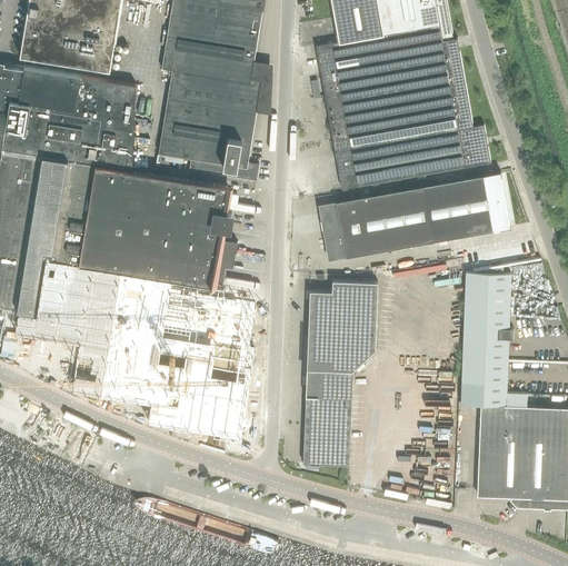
[(109,72),(113,47),(115,36),(120,0),(172,0),(167,36),(166,36),(163,49),(165,49),(161,71),(172,72),(158,156),(191,161),(189,172),(190,172),(190,171),(255,182),(255,184),(258,167),(251,166),(247,165),(256,113),(256,112),(257,102),(258,101),(261,81),(250,79),(251,73),(252,67),(253,63),(261,15),(262,15),(263,0),(28,0),(19,58),(109,72)]
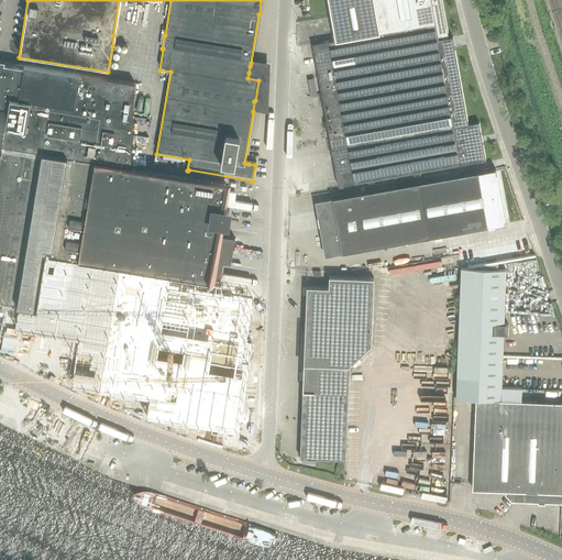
[(353,186),(354,190),(460,172),(459,167),(484,163),(477,125),(467,128),(453,51),(451,41),(448,41),(440,0),(327,0),(334,43),(311,47),(337,189),(353,186)]
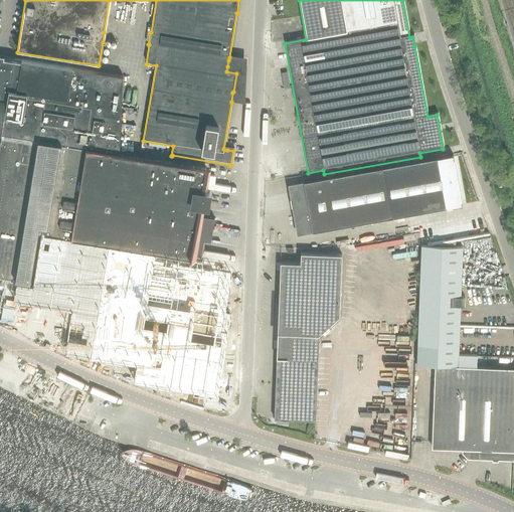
[(0,279),(1,280),(22,283),(27,250),(34,252),(39,220),(47,166),(49,158),(51,144),(119,155),(122,78),(39,64),(20,62),(20,64),(3,61),(3,58),(0,57),(0,279)]
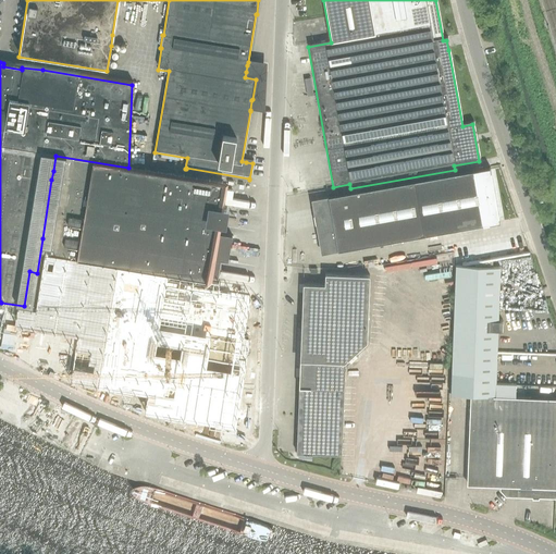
[(62,181),(50,256),(49,259),(51,260),(51,262),(81,267),(81,269),(217,291),(218,283),(217,283),(220,263),(227,265),(231,238),(213,235),(215,223),(224,224),(225,218),(226,211),(218,210),(222,184),(65,159),(63,173),(53,171),(51,180),(62,181)]
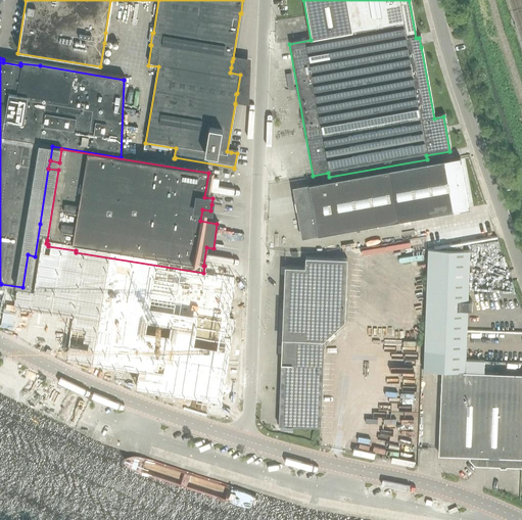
[(330,183),(307,187),(291,190),(300,241),(317,238),(468,210),(459,159),(428,166),(427,159),(329,177),(330,183)]
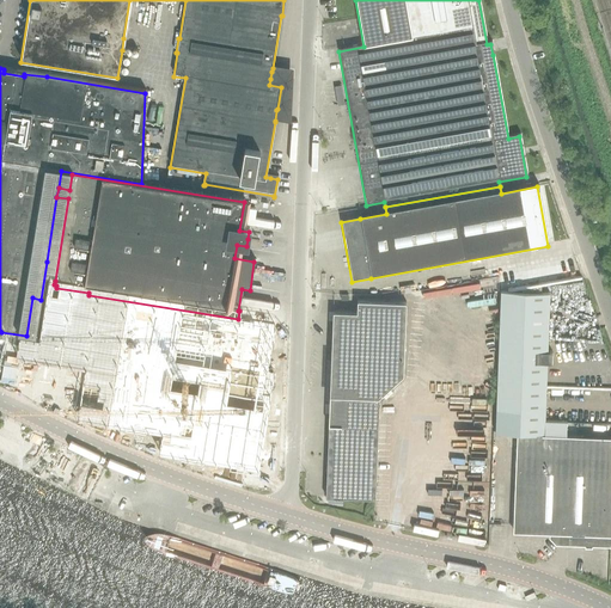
[(19,338),(16,360),(81,370),(73,422),(162,436),(158,456),(258,473),(275,378),(268,376),(275,329),(238,323),(238,319),(89,295),(54,289),(53,292),(48,290),(40,342),(19,338)]
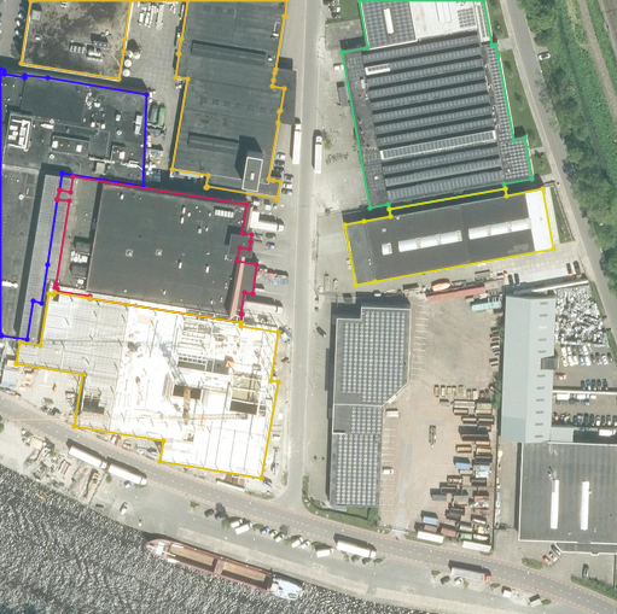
[(499,440),(521,442),(570,443),(571,428),(548,428),(551,369),(556,369),(557,358),(552,358),(554,299),(505,297),(499,440)]
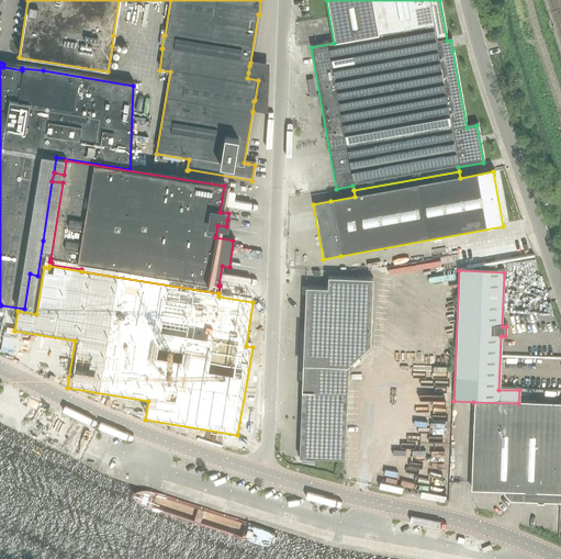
[(326,290),(305,289),(303,343),(302,367),(299,460),(344,462),(346,418),(347,395),(348,368),(369,347),(372,281),(327,279),(326,290)]
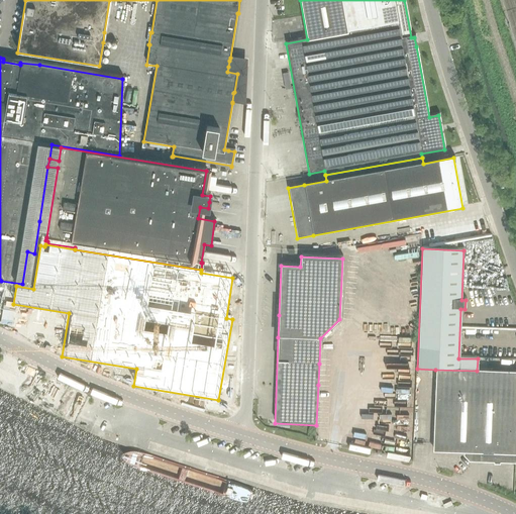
[(498,464),(515,464),(515,372),(477,371),(435,370),(432,452),(463,453),(463,457),(469,463),(493,464),(493,465),(498,466),(498,464)]
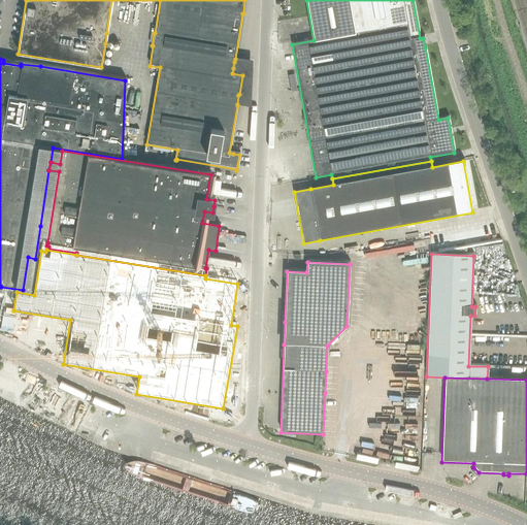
[(194,448),(163,439),(161,447),(193,455),(194,448)]
